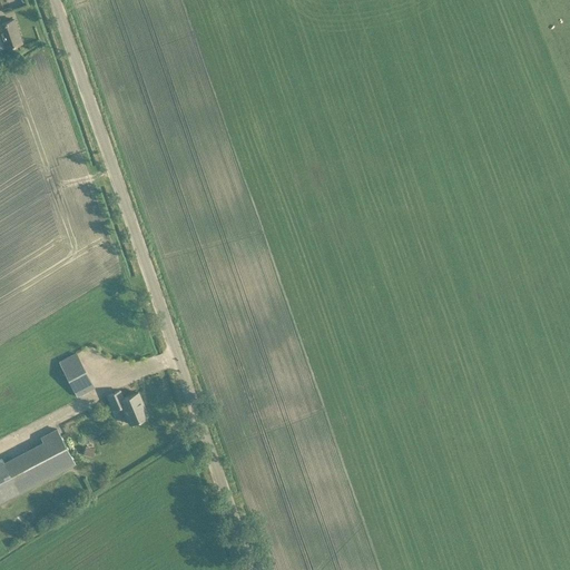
[(0,33),(5,48),(22,42),(15,19),(1,23),(0,20),(0,33)]
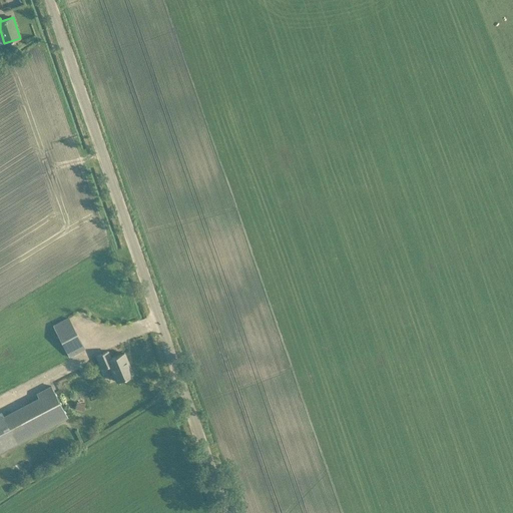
[(68,318),(53,326),(69,357),(84,349),(68,318)]
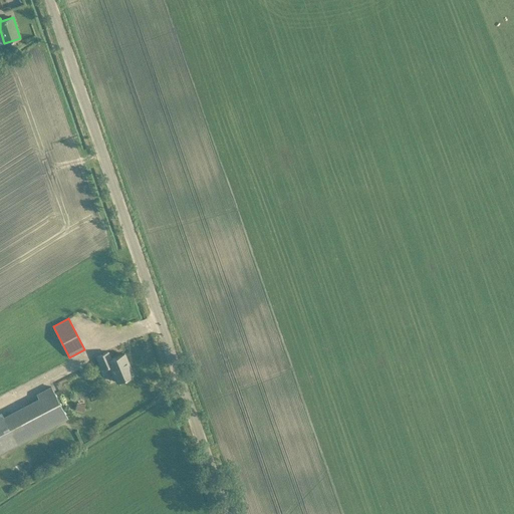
[(97,356),(102,369),(110,365),(117,381),(134,374),(124,353),(110,358),(107,351),(97,356)]
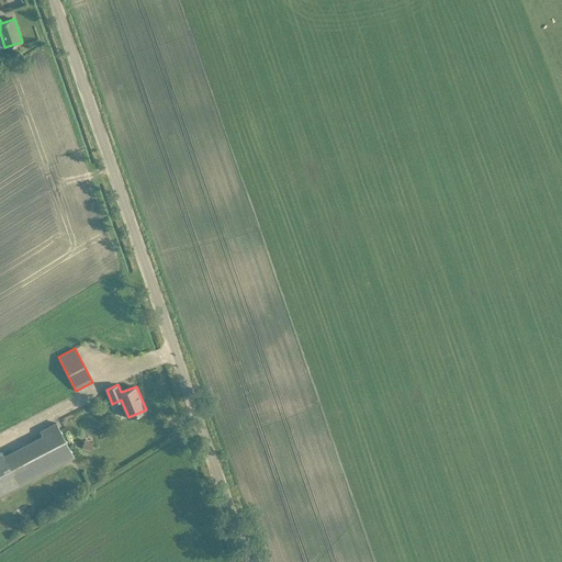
[(64,437),(56,423),(41,431),(42,435),(46,444),(54,439),(55,441),(64,437)]
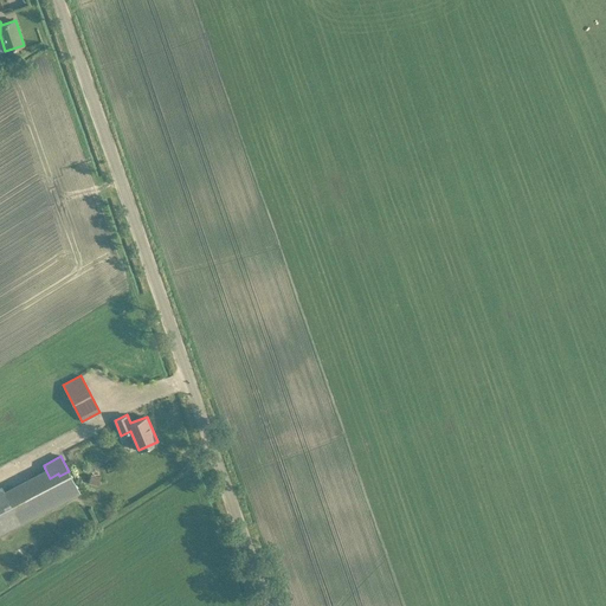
[(0,533),(20,522),(1,487),(0,487),(0,533)]
